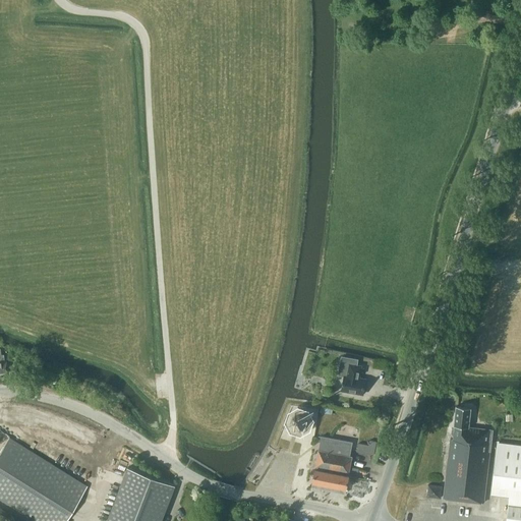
[(422,4),(410,1),(409,7),(411,8),(408,19),(418,21),(422,4)]
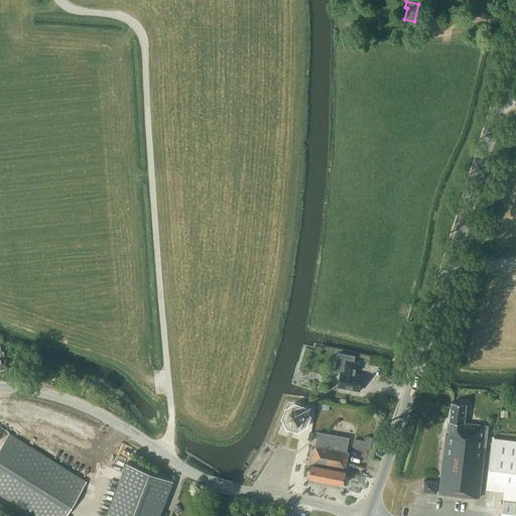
[(423,23),(425,16),(419,14),(417,21),(423,23)]
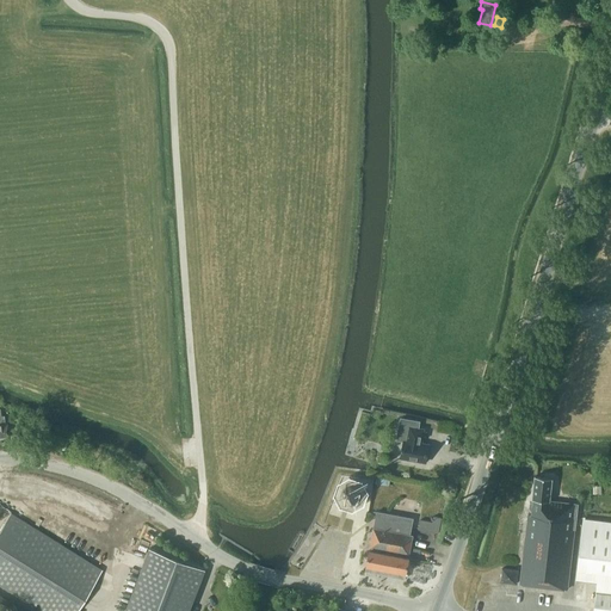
[(401,419),(397,439),(403,440),(400,458),(425,463),(429,445),(420,443),(420,439),(421,439),(423,430),(419,429),(420,423),(401,419)]
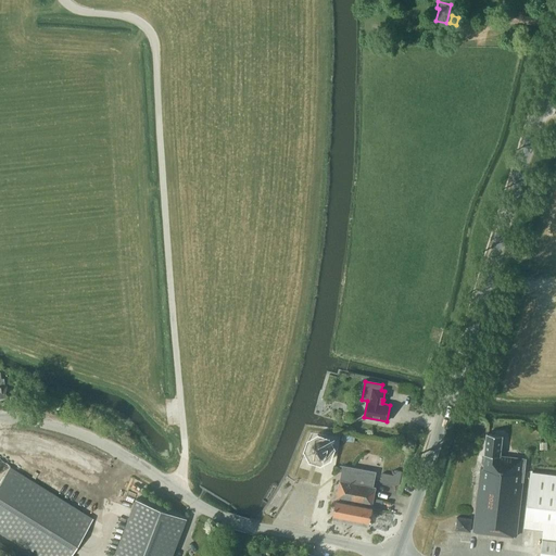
[(483,464),(483,469),(481,468),(474,532),(516,536),(522,481),(525,459),(500,456),(502,436),(487,433),(484,455),(484,456),(482,457),(481,462),(483,464)]
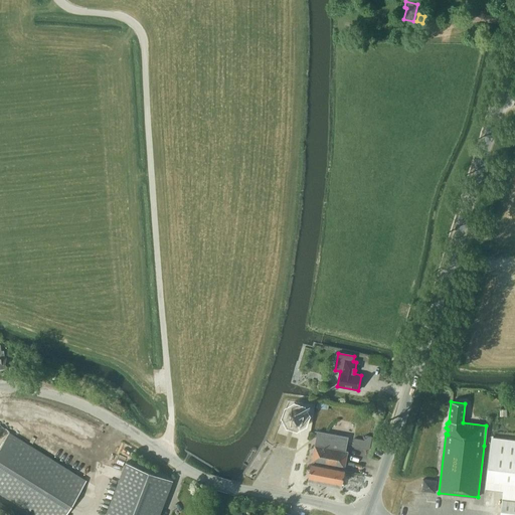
[(301,426),(306,412),(291,407),(286,421),(301,426)]
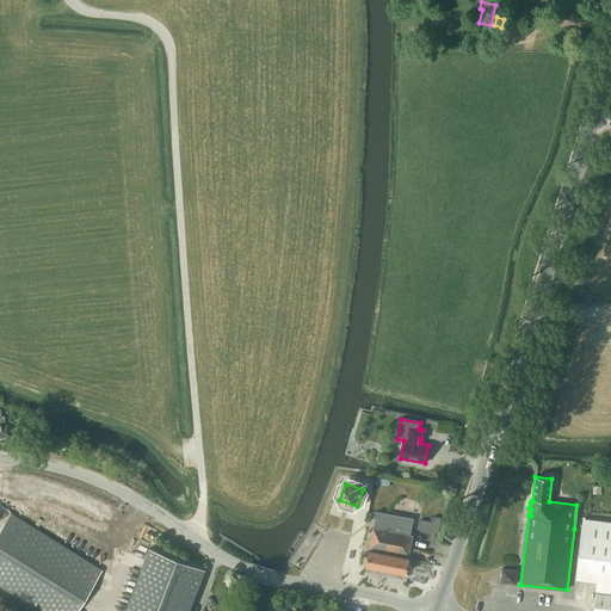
[(412,536),(409,535),(412,519),(376,512),(374,529),(370,548),(369,550),(366,566),(365,572),(405,579),(405,573),(406,574),(408,557),(408,555),(412,536)]
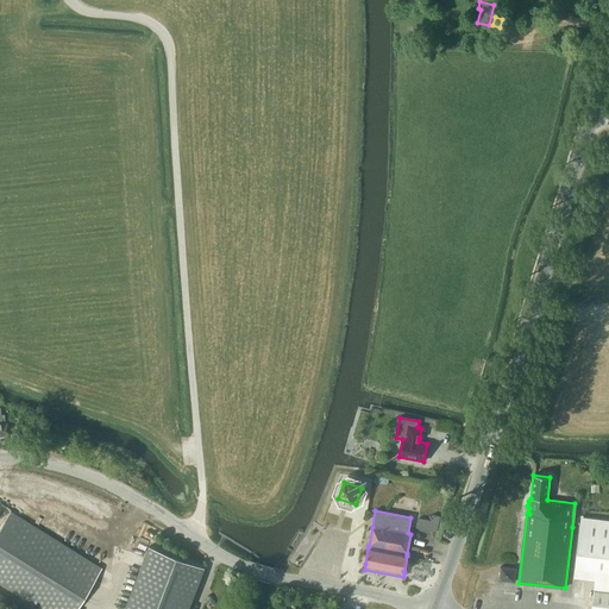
[(94,578),(100,569),(10,513),(0,526),(0,585),(38,608),(75,608),(94,579),(94,578)]
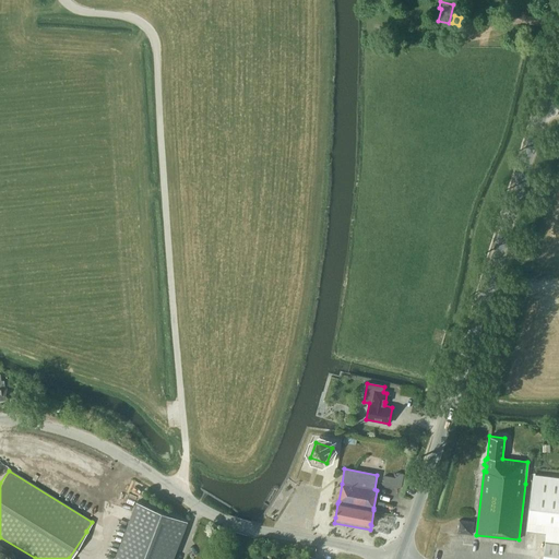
[(558,558),(558,477),(533,474),(526,531),(546,533),(543,558),(558,558)]
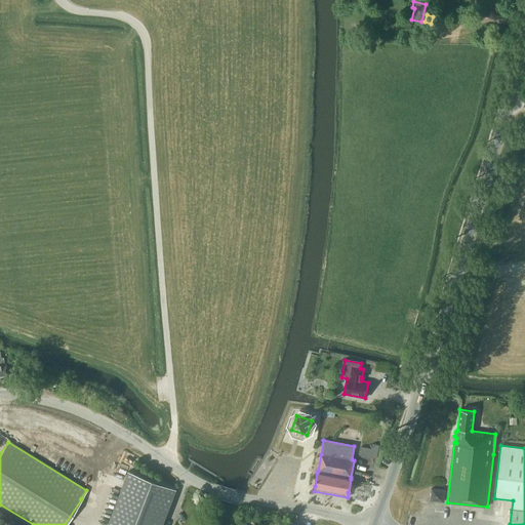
[(361,447),(359,455),(370,456),(371,449),(361,447)]
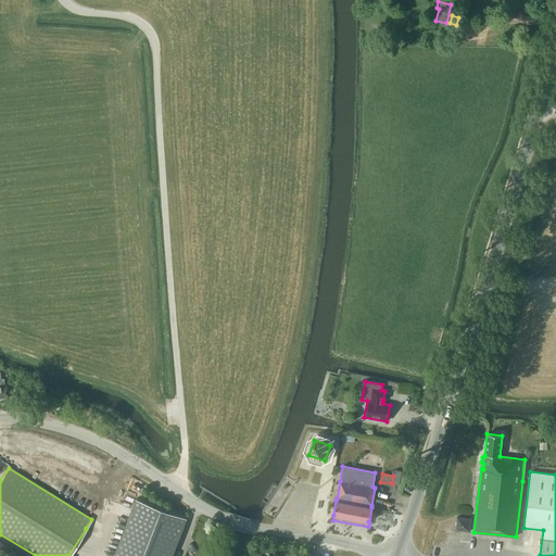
[(172,555),(186,518),(135,498),(113,555),(172,555)]
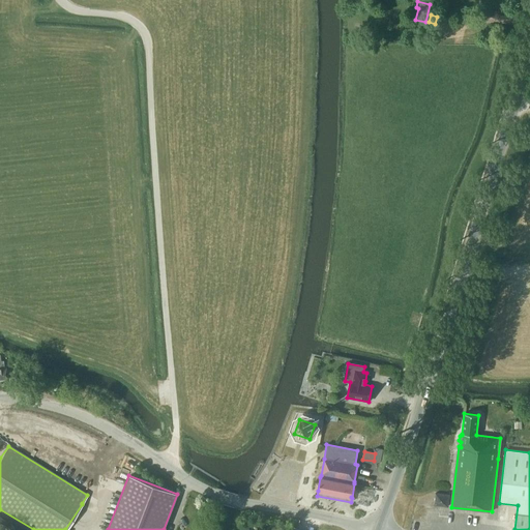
[(447,506),(449,495),(435,493),(434,504),(447,506)]
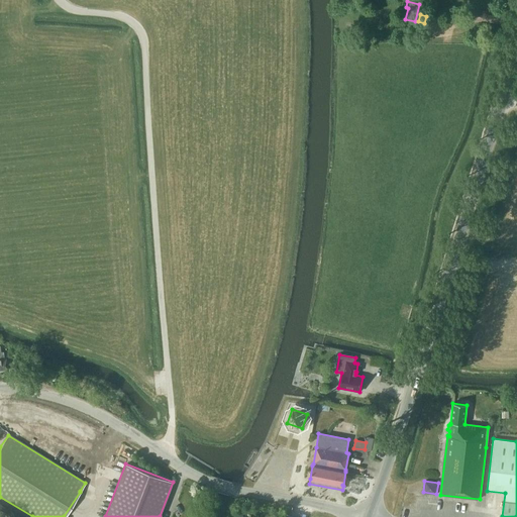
[(0,516),(16,516),(17,515),(0,504),(0,516)]
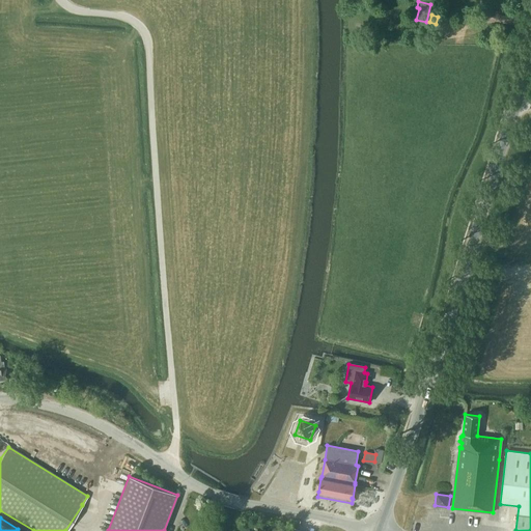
All buildings are outlined.
